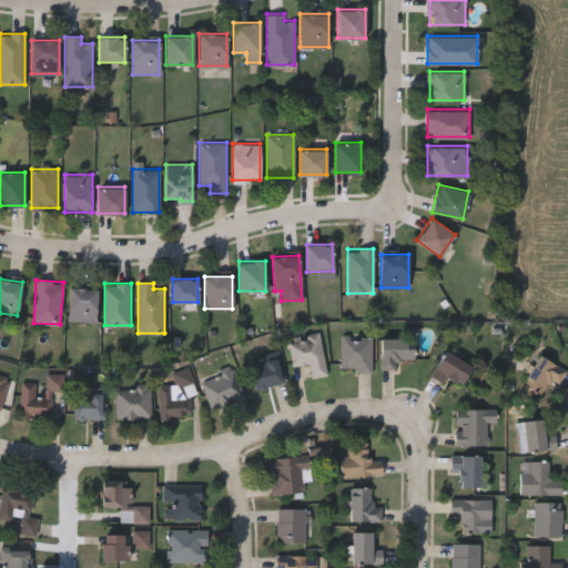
[(97,287),(95,321),(68,321),(69,287),(97,287)]
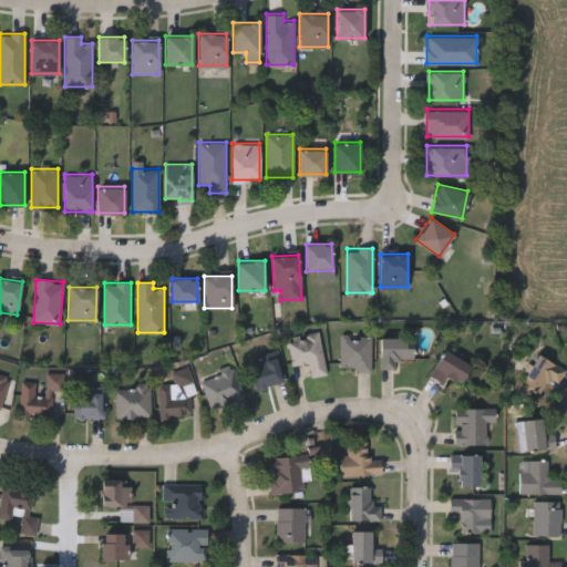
[(319,332),(326,373),(311,377),(308,361),(292,364),(287,338),(319,332)]
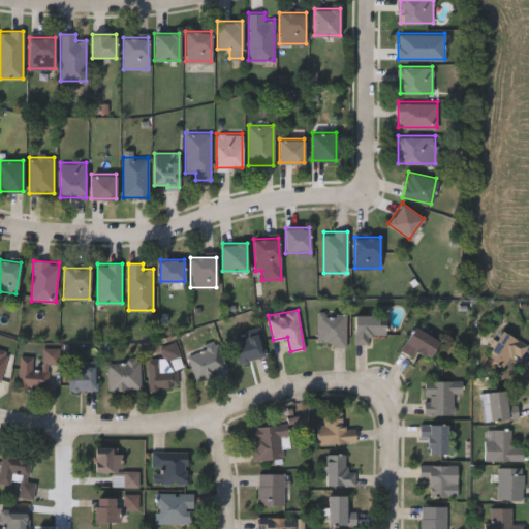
[(317,313),(346,313),(346,345),(317,345),(317,313)]
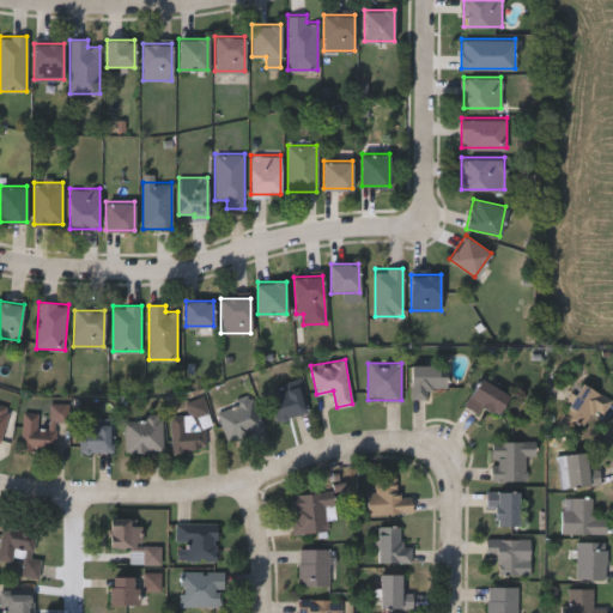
[(428,398),(411,398),(411,364),(447,364),(447,387),(428,387),(428,398)]
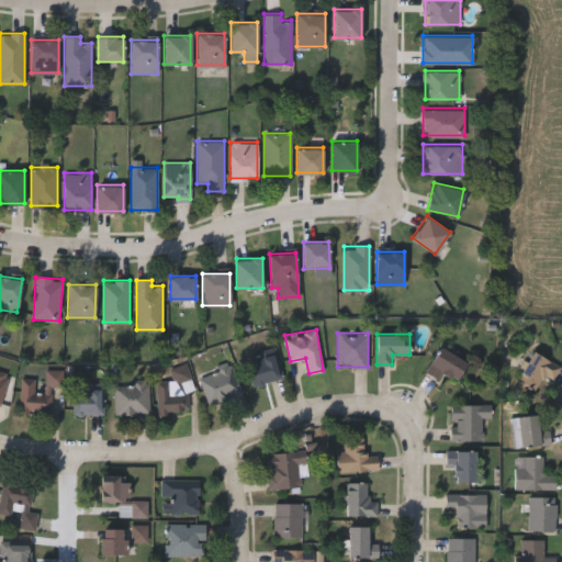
[(445,372),(440,380),(425,371),(440,346),(467,361),(457,380),(445,372)]
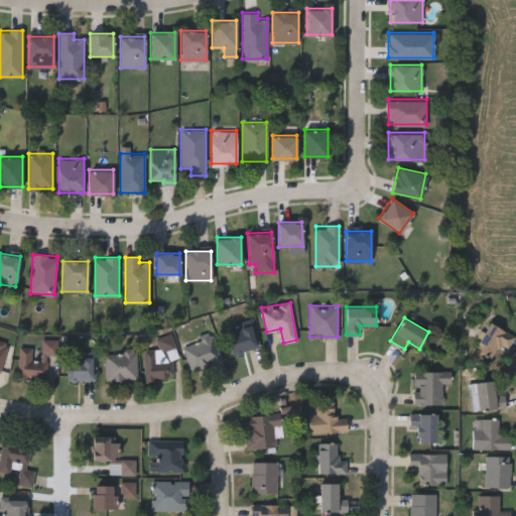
[(234,353),(230,338),(242,335),(239,325),(253,320),(260,346),(234,353)]
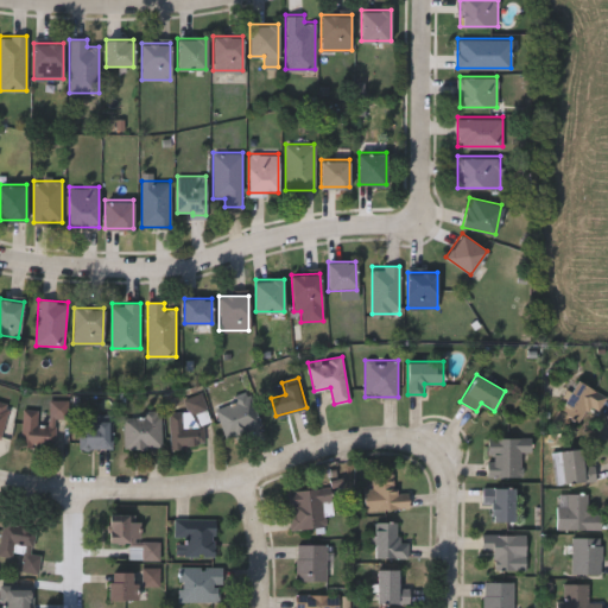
[(596,391),(576,424),(556,412),(576,379),(596,391)]
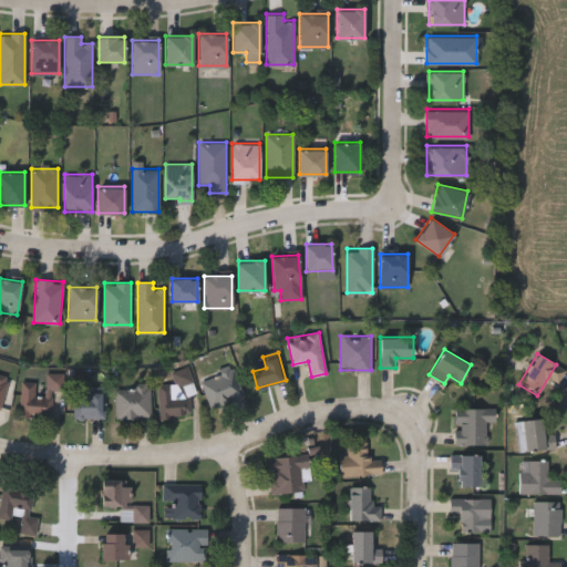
[(199,380),(232,367),(244,394),(212,408),(199,380)]
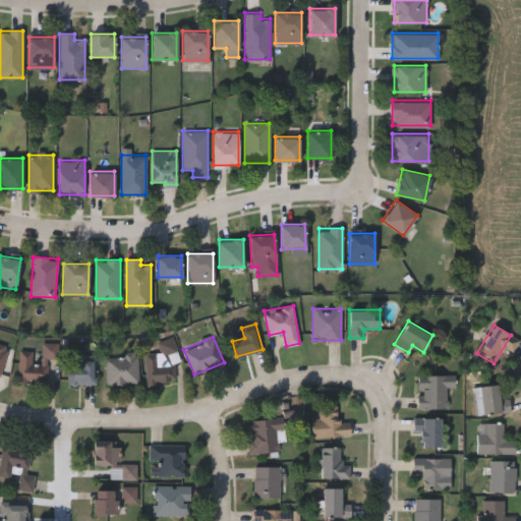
[(48,380),(18,380),(19,348),(34,349),(34,360),(40,360),(40,342),(59,342),(59,359),(48,359),(48,380)]
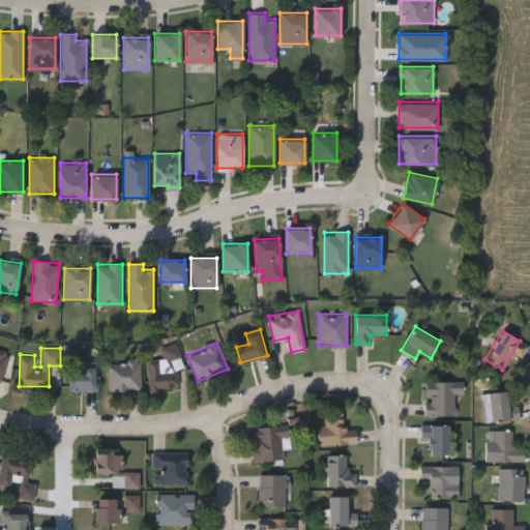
[(0,383),(4,384),(9,355),(0,353),(0,383)]
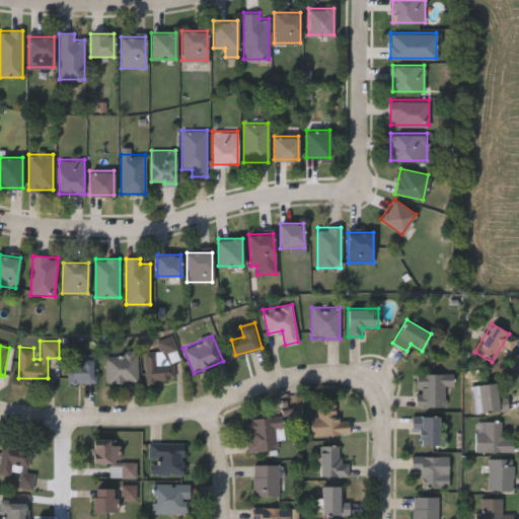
[(137,350),(137,381),(106,381),(106,355),(123,355),(123,350),(137,350)]
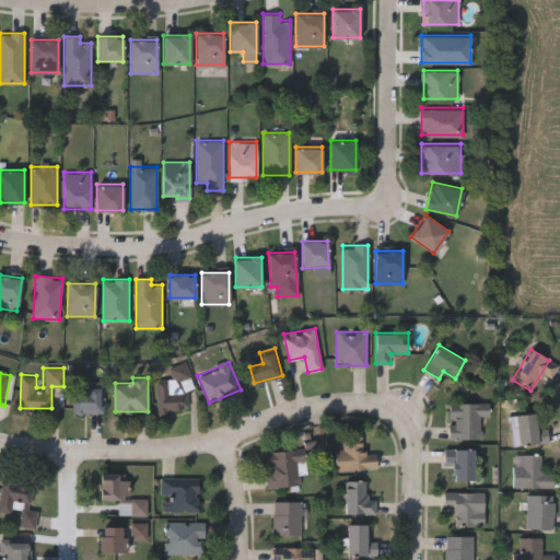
[(156,380),(171,380),(171,387),(189,387),(189,410),(156,410),(156,380)]
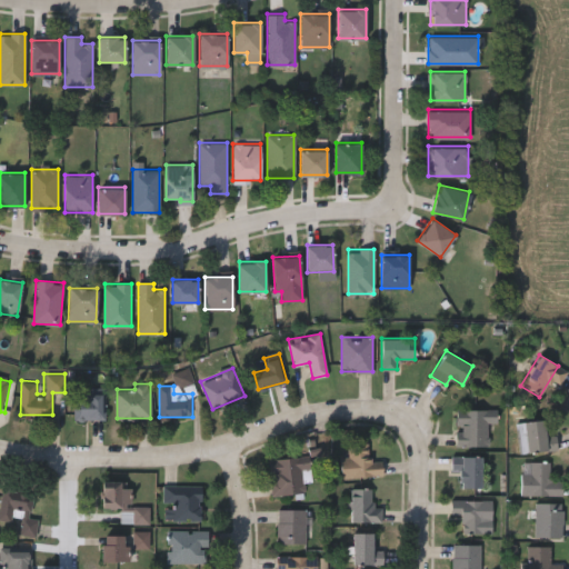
[(75,419),(75,391),(105,391),(105,419),(75,419)]
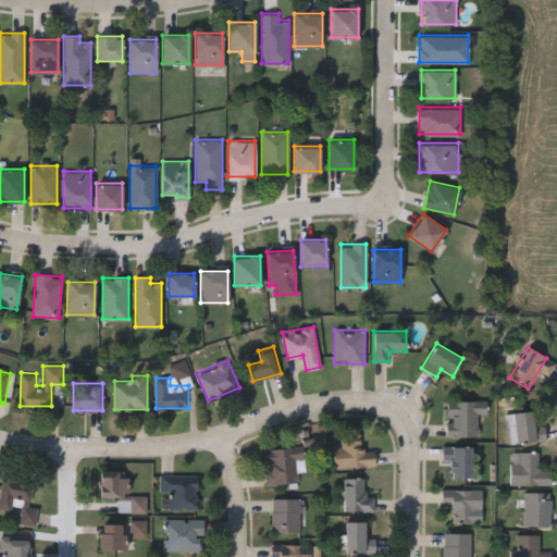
[(445,400),(486,400),(486,413),(478,413),(478,435),(445,435),(445,400)]
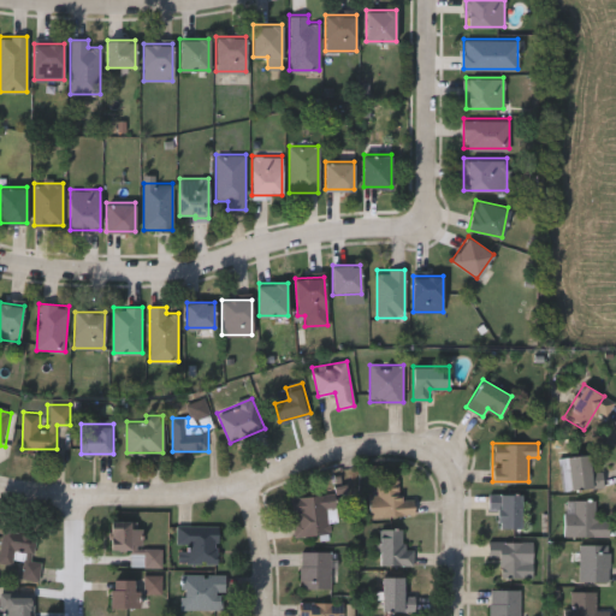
[(600,472),(600,486),(568,486),(568,454),(588,454),(588,472),(600,472)]
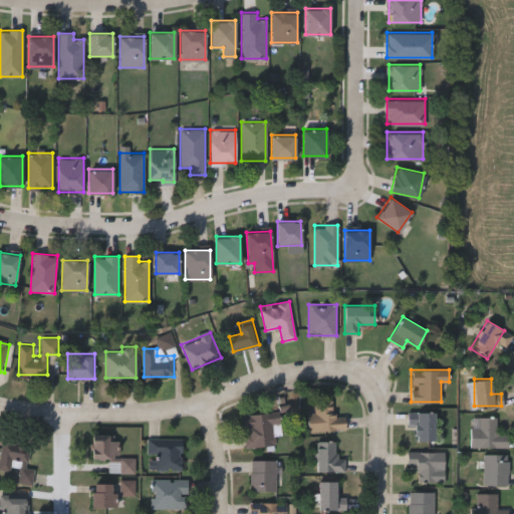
[(307,412),(314,412),(314,399),(332,398),(333,416),(345,416),(346,429),(308,431),(307,412)]
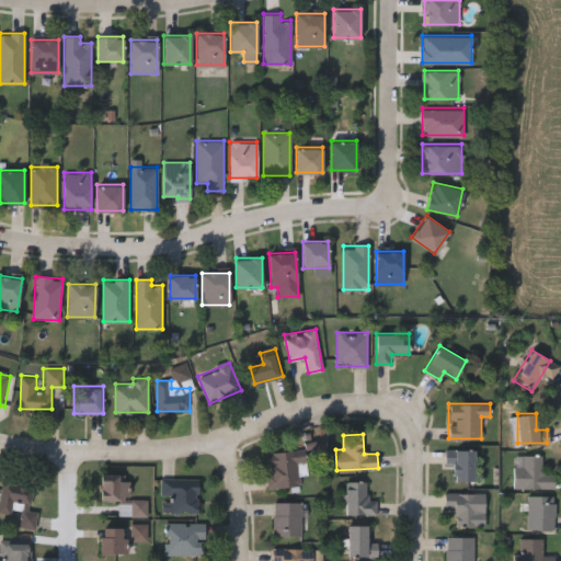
[(265,453),(305,449),(307,473),(298,474),(299,485),(268,488),(265,453)]
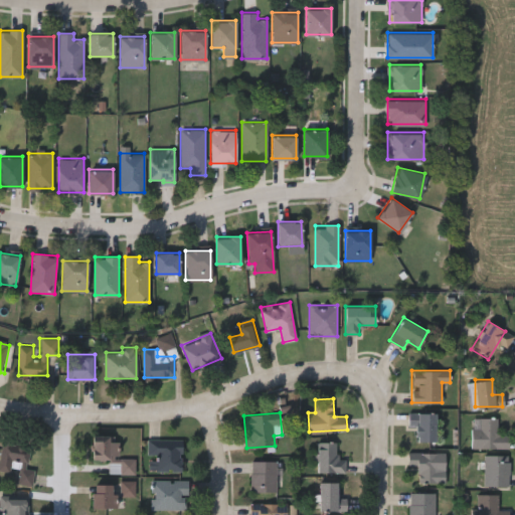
[(436,412),(436,441),(415,441),(415,425),(409,425),(409,412),(436,412)]
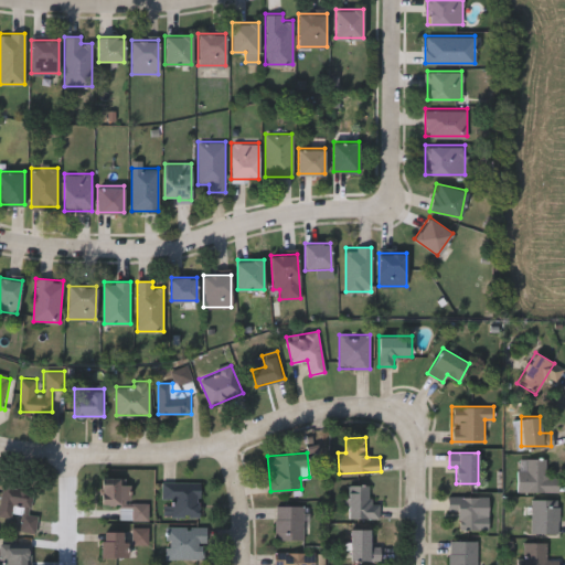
[(516,491),(516,457),(544,457),(544,476),(557,476),(557,491),(516,491)]
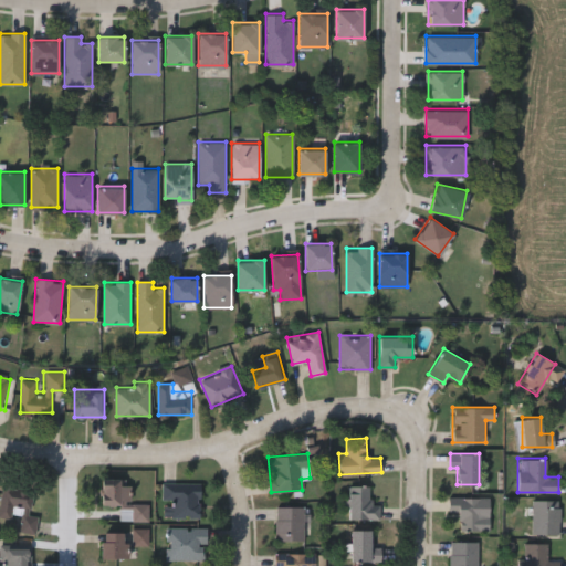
[(0,515),(0,498),(2,480),(33,484),(30,515),(37,515),(34,533),(18,531),(20,517),(0,515)]
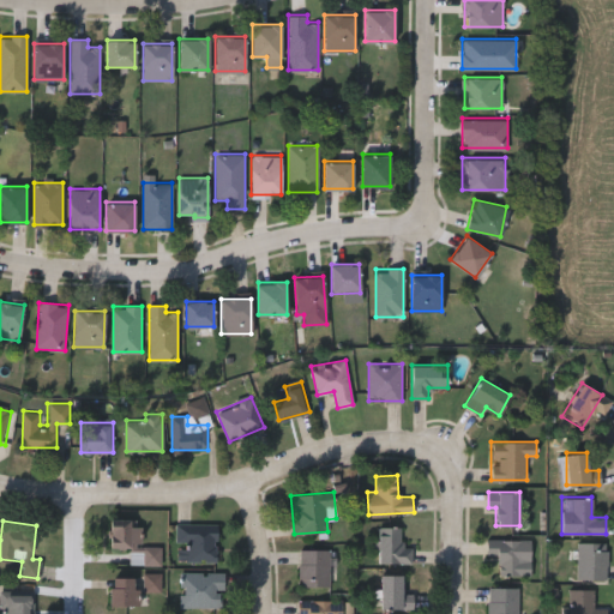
[(128,564),(128,548),(109,547),(109,521),(140,522),(140,545),(161,546),(161,565),(128,564)]
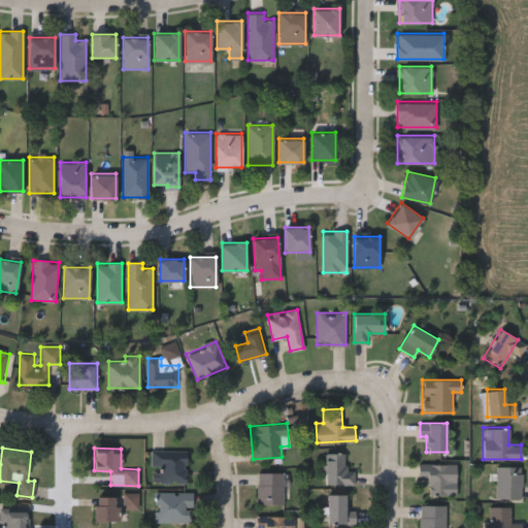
[(187,451),(187,483),(153,483),(153,451),(187,451)]
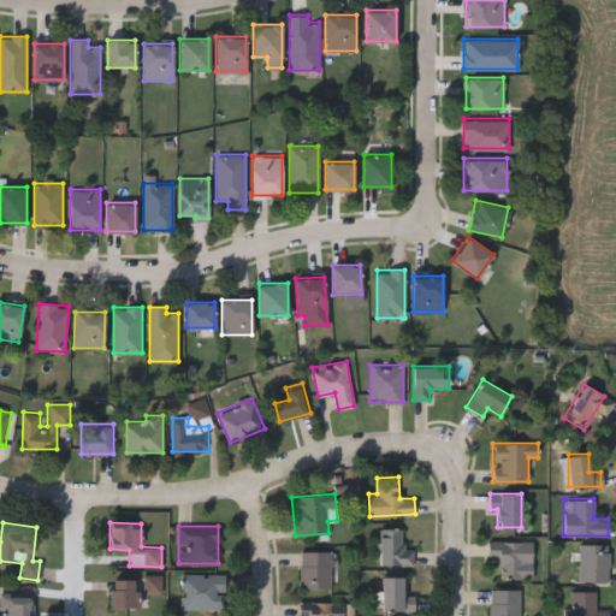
[(414,542),(414,563),(379,563),(379,528),(403,528),(403,542),(414,542)]
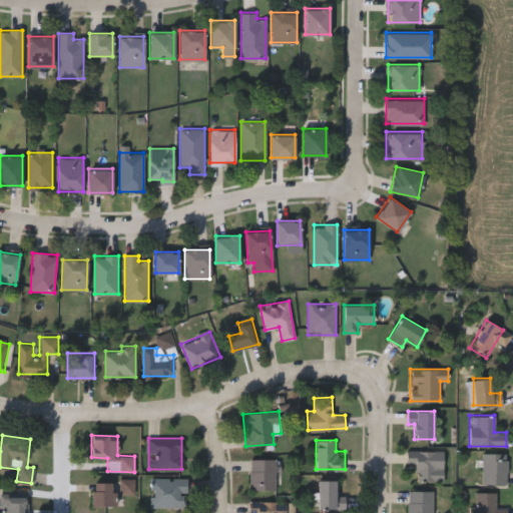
[(443,450),(443,481),(417,481),(417,467),(407,467),(407,450),(443,450)]
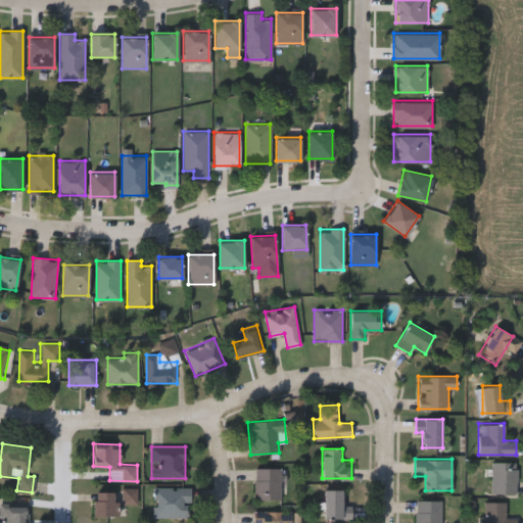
[(515,492),(492,492),(492,462),(515,462),(515,492)]
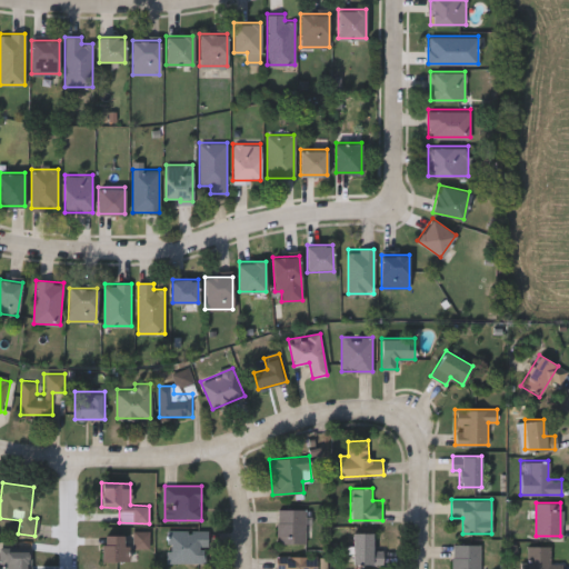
[(306,543),(277,543),(277,509),(306,509),(306,543)]
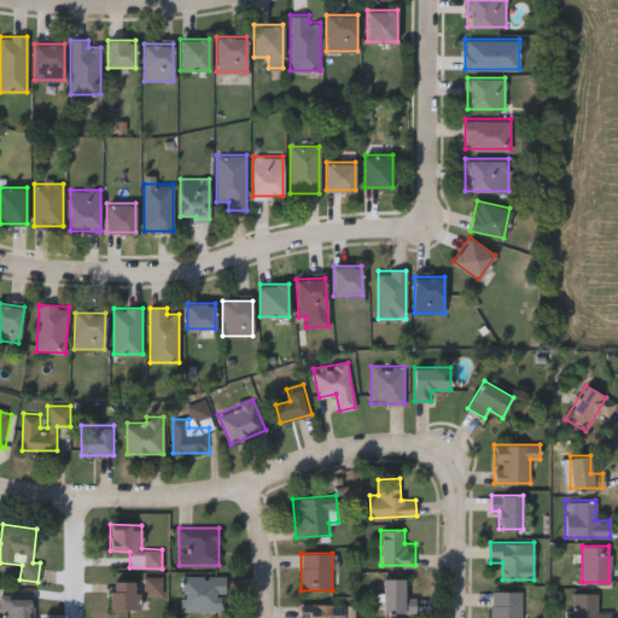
[(182,611),(182,575),(226,575),(226,611),(182,611)]
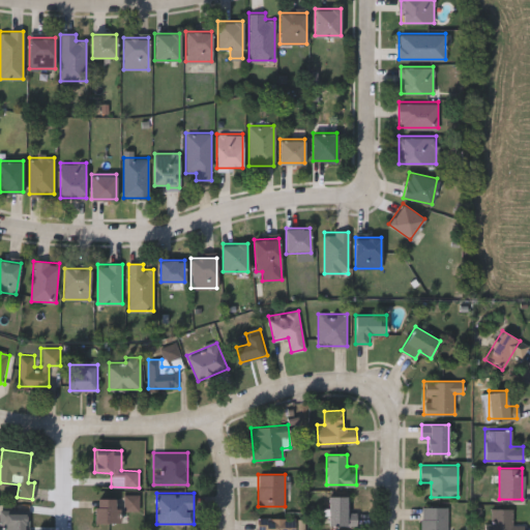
[(328,496),(350,496),(350,511),(356,511),(356,525),(328,525),(328,496)]
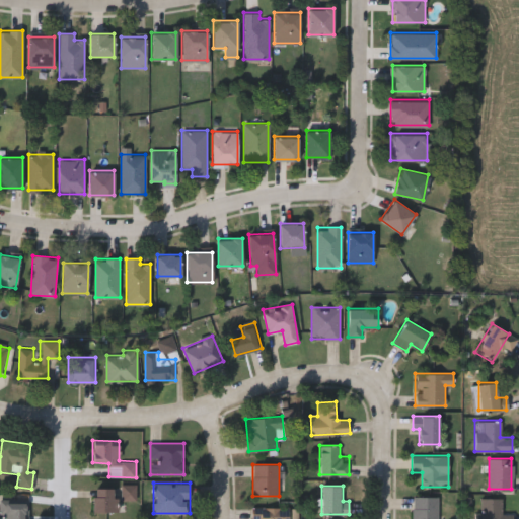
[(117,512),(92,512),(92,487),(117,487),(117,512)]
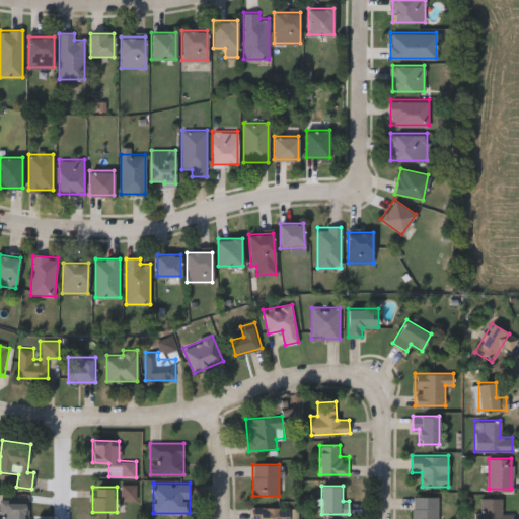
[(413,518),(413,496),(438,496),(438,518),(413,518)]
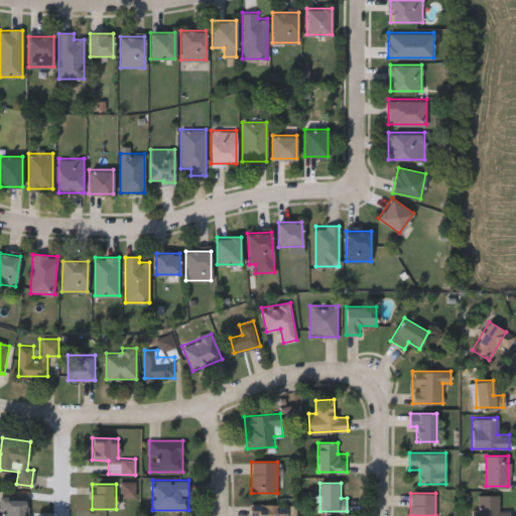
[(497,495),(497,510),(508,510),(508,515),(477,515),(477,495),(497,495)]
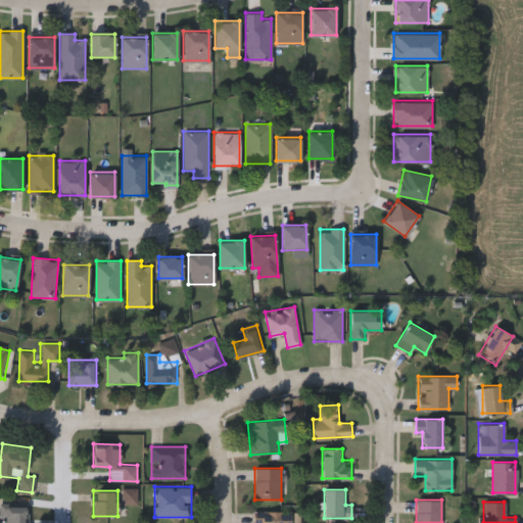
[(1,522),(1,503),(29,503),(29,522),(1,522)]
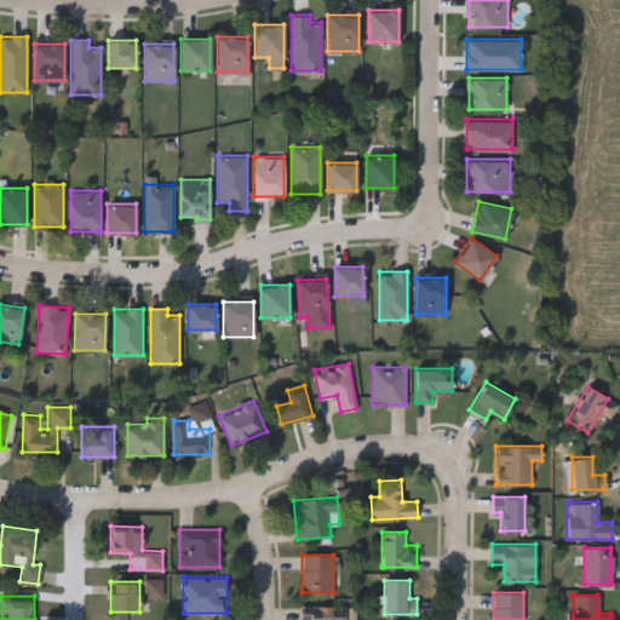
[(345,606),(345,619),(303,619),(303,606),(345,606)]
